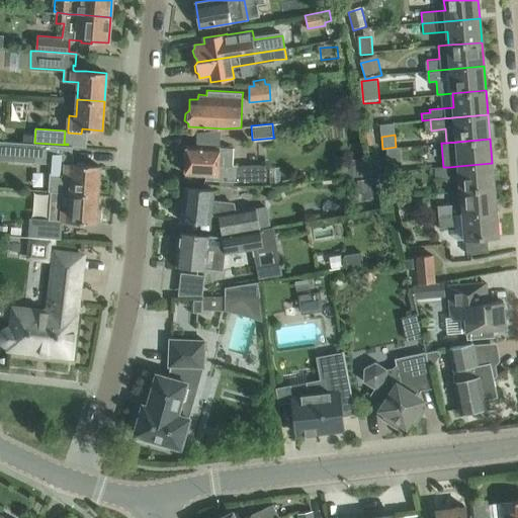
[(16,141),(15,165),(27,166),(39,166),(52,167),(51,172),(50,172),(49,190),(51,190),(71,192),(98,194),(100,165),(73,164),(74,155),(72,155),(72,146),(68,146),(68,145),(34,143),(16,141)]
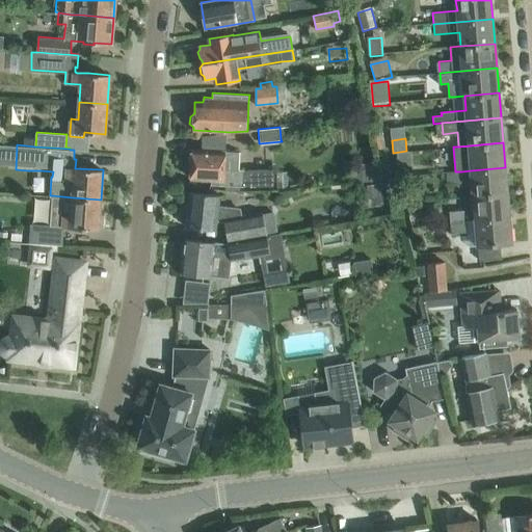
[(188,157),(188,161),(191,165),(190,178),(211,179),(211,185),(232,185),(240,185),(273,185),(272,169),(244,169),(238,169),(239,152),(225,151),(213,151),(192,150),(192,154),(188,157)]
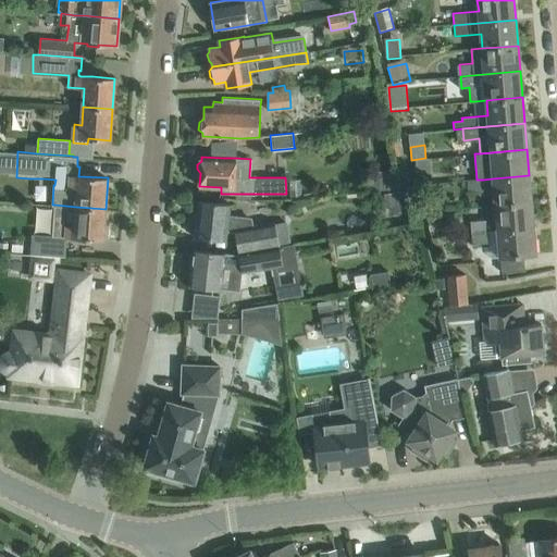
[(429,159),(413,160),(416,188),(432,186),(429,159)]
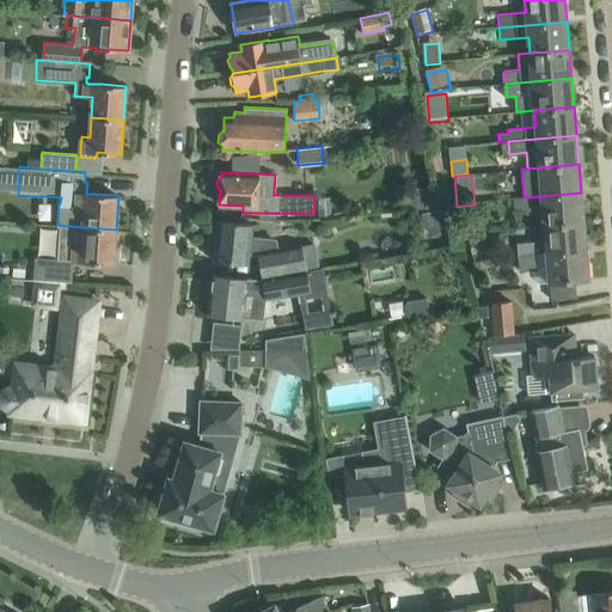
[(544,224),(583,221),(581,193),(542,196),(544,224)]
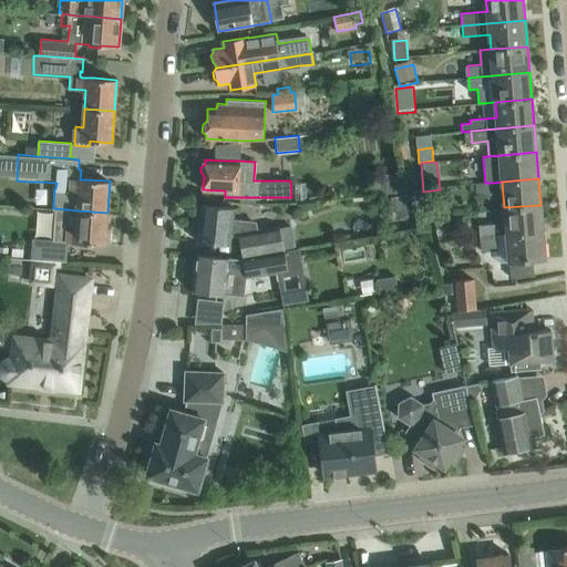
[(485,183),(475,184),(470,185),(471,192),(476,192),(476,196),(493,194),(492,183),(485,183)]
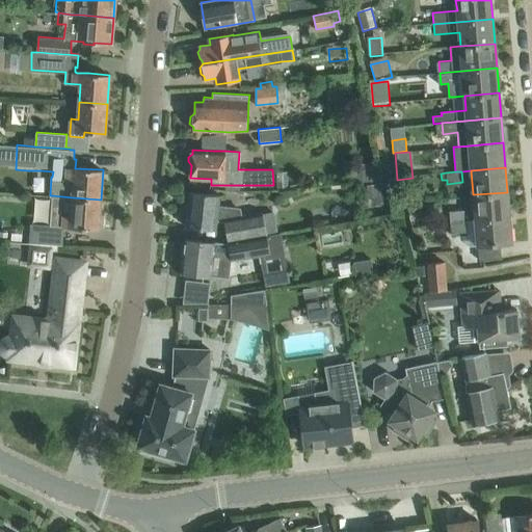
[(389,181),(368,183),(370,203),(391,201),(389,181)]
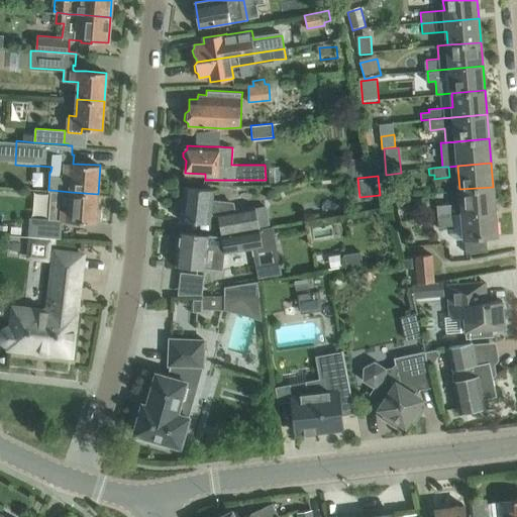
[(213,201),(214,189),(185,186),(181,220),(210,223),(211,216),(224,217),(224,215),(234,213),(232,203),(213,201)]
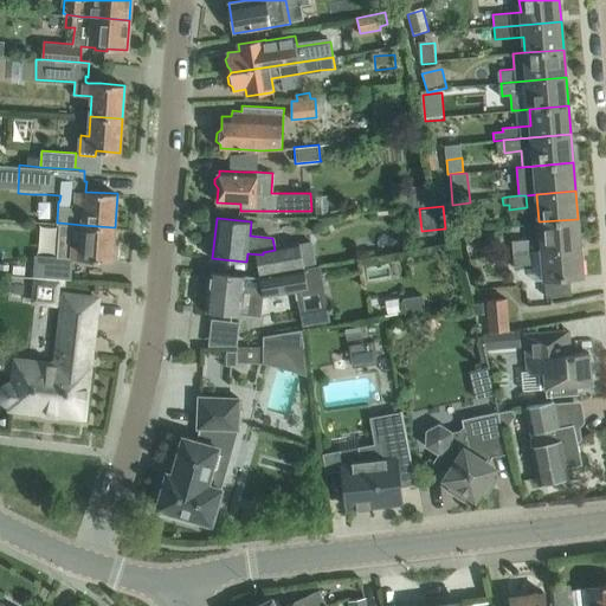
[(541,250),(580,246),(578,219),(539,221),(541,250)]
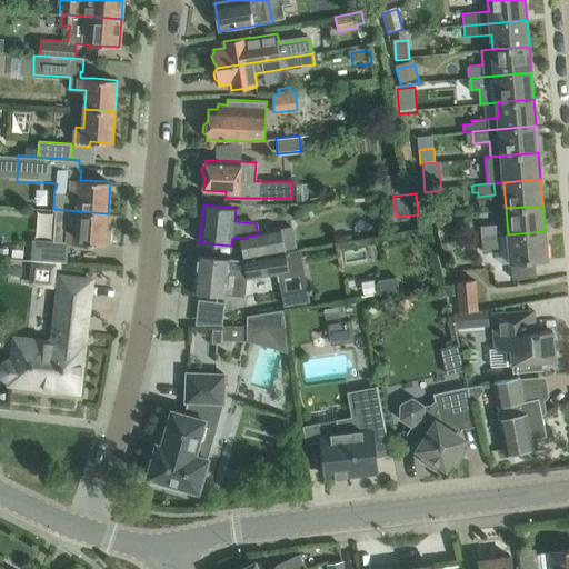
[(106,246),(108,213),(56,209),(53,241),(33,239),(31,260),(68,262),(69,242),(106,246)]
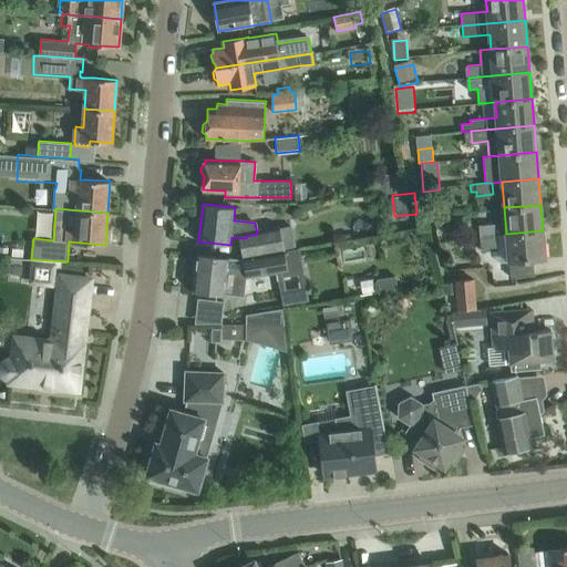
[(478,236),(496,235),(495,224),(477,226),(478,236)]
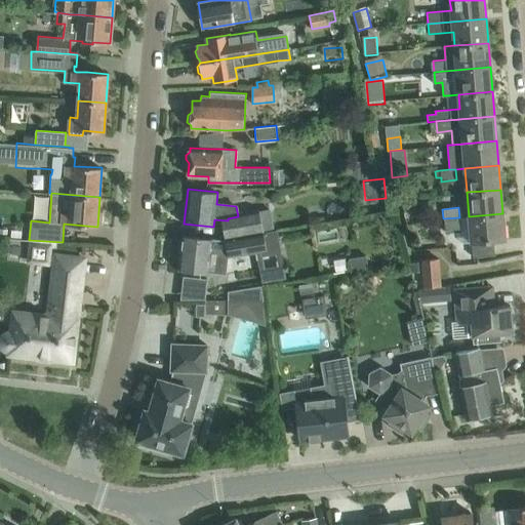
[(266,230),(263,212),(238,216),(228,218),(228,220),(231,237),(266,230)]
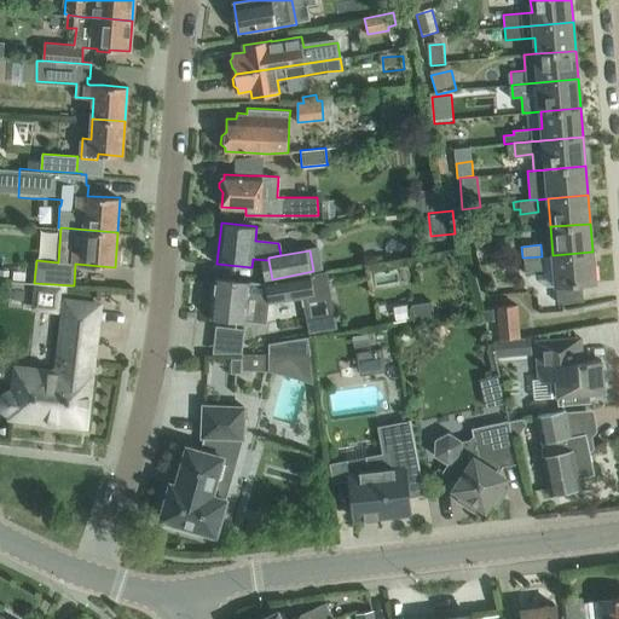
[(553,255),(542,256),(543,270),(545,287),(556,285),(595,282),(593,252),(553,255)]
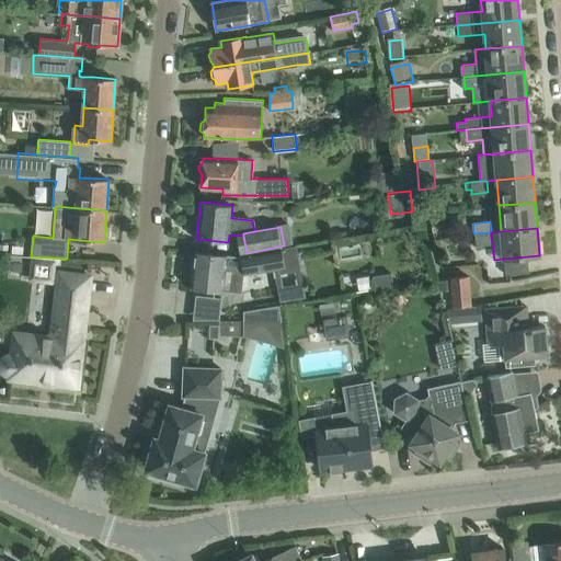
[(491,232),(473,233),(476,247),(492,244),(491,232)]
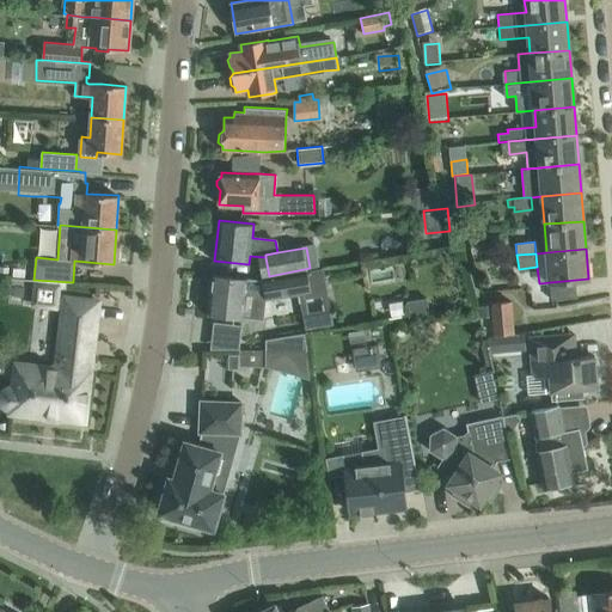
[(213,274),(208,314),(232,317),(243,318),(244,317),(264,319),(267,300),(299,294),(308,292),(328,289),(324,268),(307,270),(258,280),(248,277),(237,276),(213,274)]
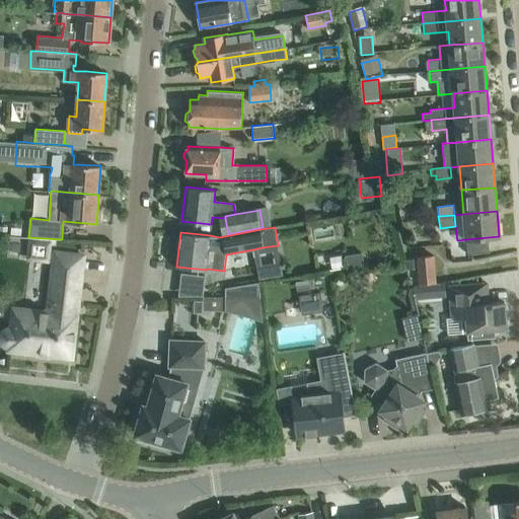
[(362,252),(345,255),(348,268),(364,266),(362,252)]
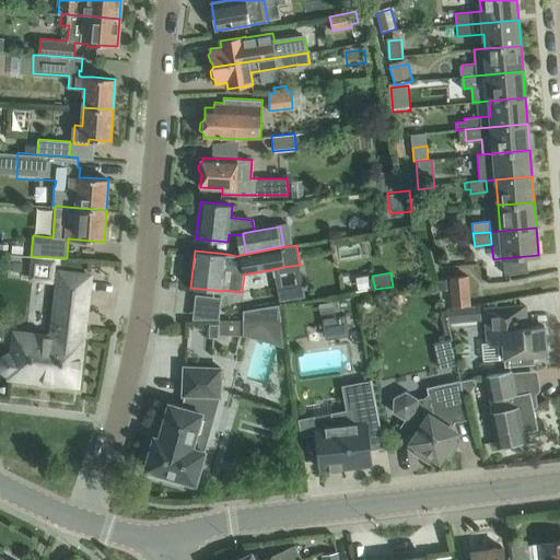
[(4,371),(10,374),(10,377),(78,385),(82,341),(80,341),(81,330),(84,330),(90,277),(56,273),(48,331),(14,329),(12,356),(7,357),(4,357),(1,359),(1,362),(1,365),(1,366),(2,370),(4,371)]
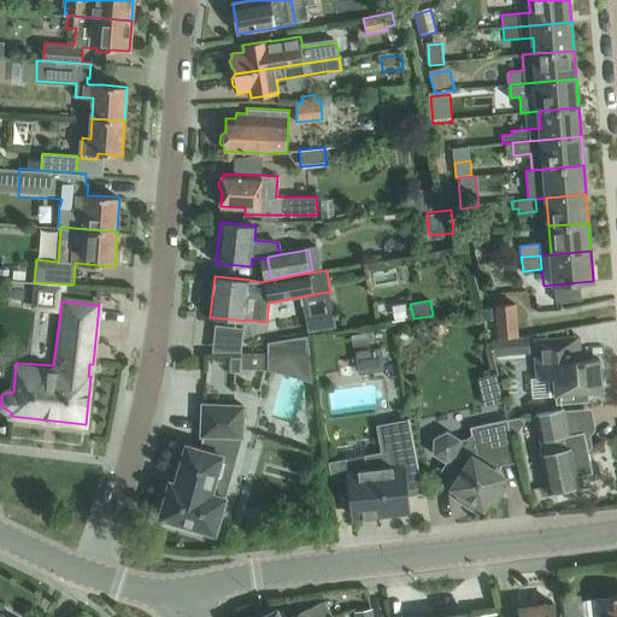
[(499,338),(518,335),(515,304),(497,305),(499,338)]
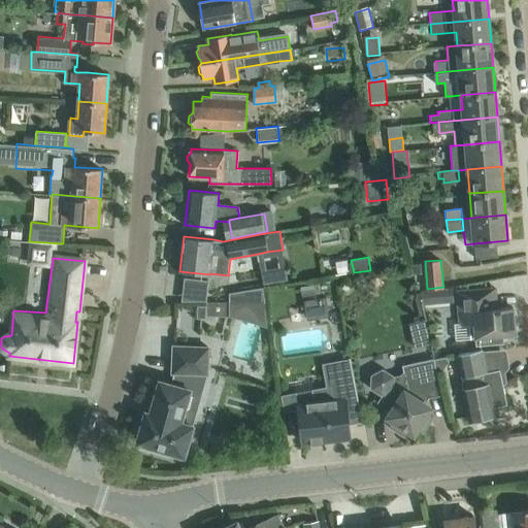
[(423,263),(414,264),(414,273),(424,273),(423,263)]
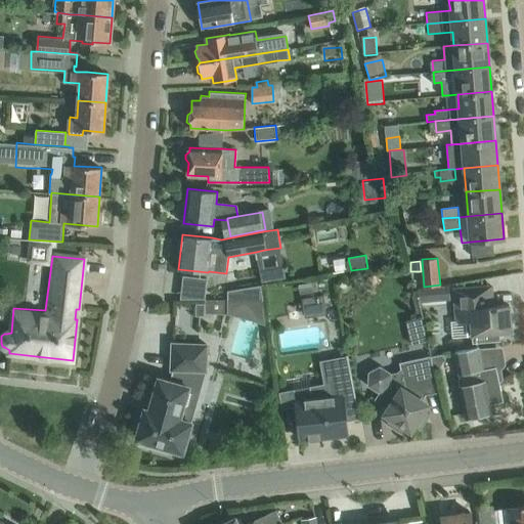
[(316,278),(297,280),(299,294),(318,292),(316,278)]
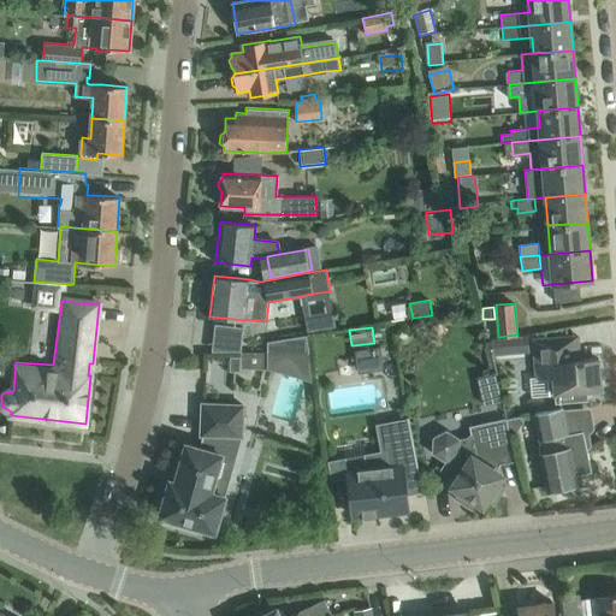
[(307,335),(278,339),(278,341),(280,341),(280,351),(308,353),(307,335)]
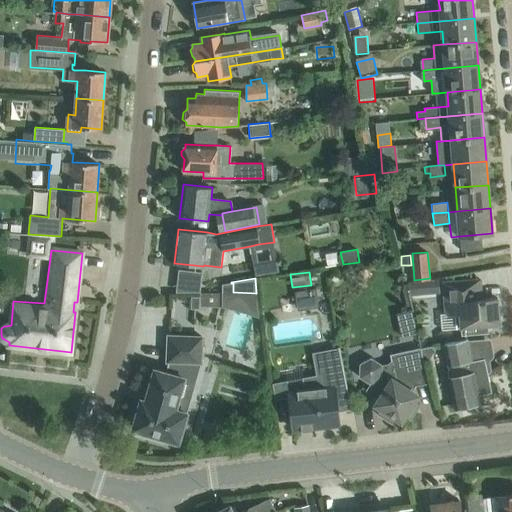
[(413,295),(441,293),(440,279),(412,282),(413,295)]
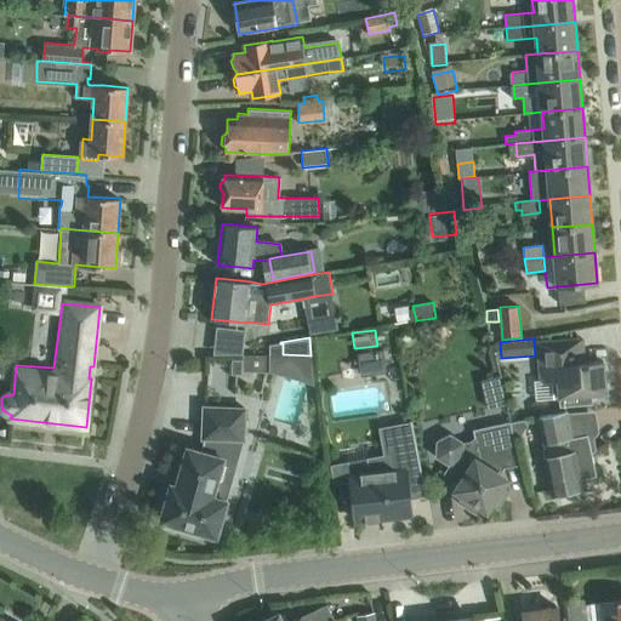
[(541,381),(534,381),(536,399),(559,397),(559,405),(559,406),(567,405),(592,404),(592,394),(607,393),(604,360),(580,363),(579,339),(537,342),(540,366),(541,381)]
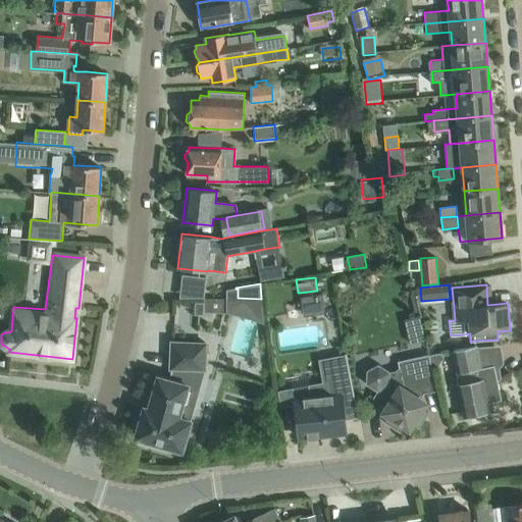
[(322,294),(308,296),(301,297),(304,315),(325,312),(322,294)]
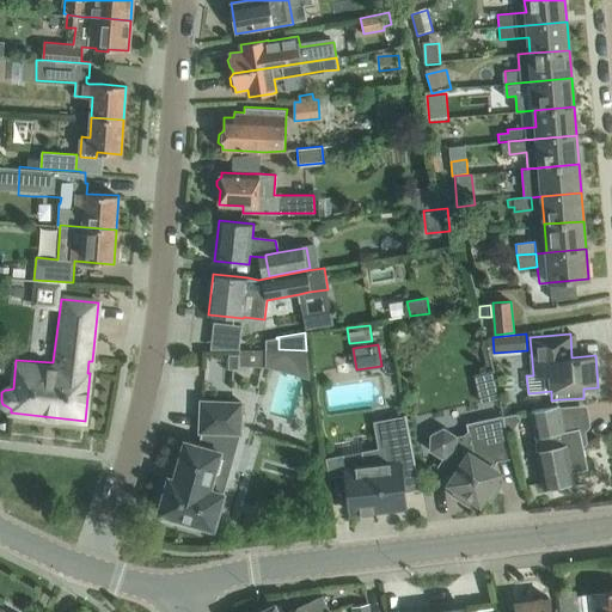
[(230,355),(228,369),(239,369),(239,367),(265,367),(265,349),(239,350),(239,355),(230,355)]
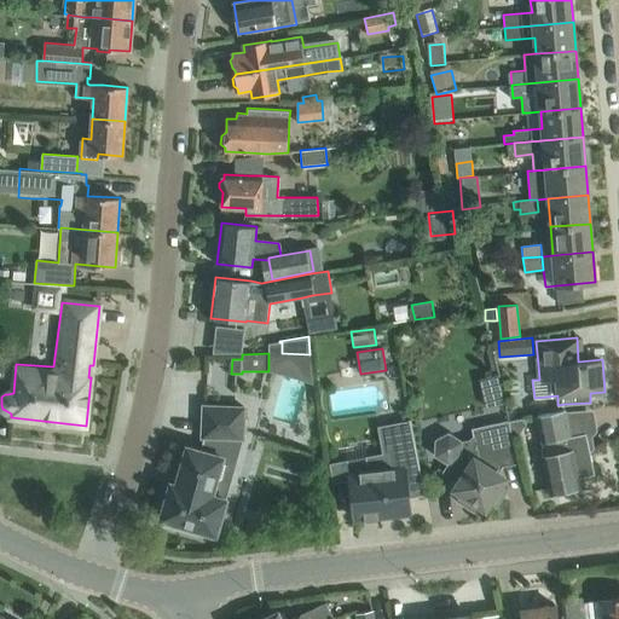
[(551,412),(537,415),(543,443),(542,450),(550,493),(580,486),(578,478),(595,474),(586,433),(571,437),(565,411),(565,404),(557,405),(557,404),(550,405),(551,412)]
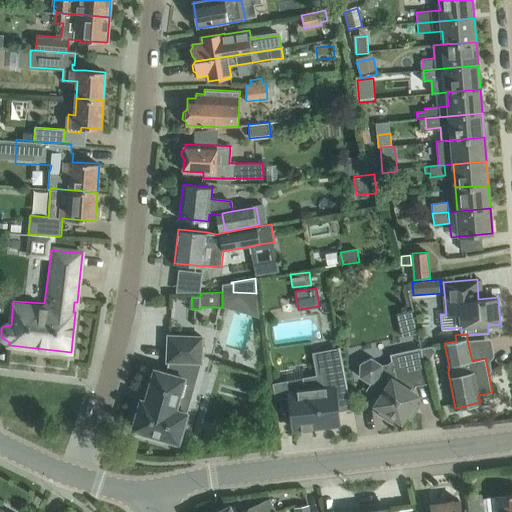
[(135,408),(132,419),(135,420),(132,429),(144,432),(143,436),(154,439),(155,436),(178,442),(187,412),(190,400),(179,397),(185,377),(183,377),(188,362),(202,363),(203,336),(168,335),(167,361),(169,361),(166,372),(155,369),(148,393),(150,393),(148,401),(141,399),(138,409),(135,408)]
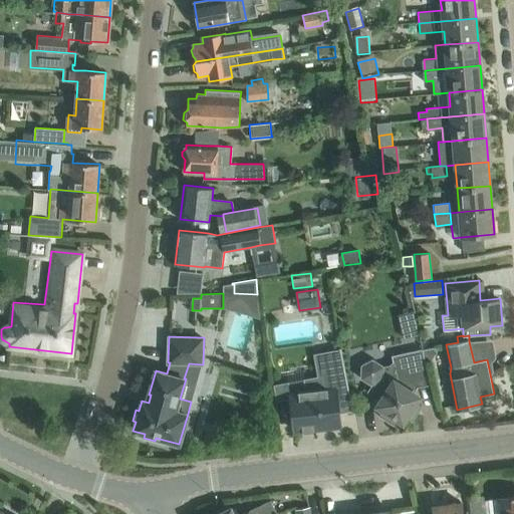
[(328,390),(291,398),(294,431),(302,430),(303,433),(305,433),(304,430),(311,429),(312,432),(314,432),(313,429),(340,426),(339,414),(351,411),(351,412),(353,412),(341,347),(339,348),(339,350),(318,354),(322,375),(325,374),(328,390)]
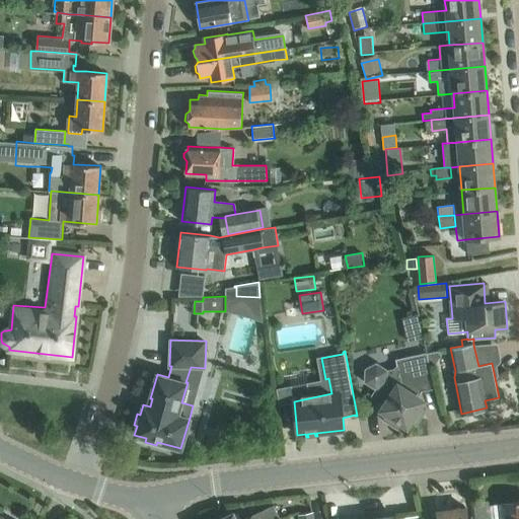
[(434,387),(430,367),(427,352),(395,359),(396,365),(393,368),(387,369),(377,362),(365,368),(364,382),(375,389),(371,395),(379,400),(384,404),(381,410),(386,413),(382,419),(397,429),(401,423),(406,426),(411,421),(416,425),(426,410),(420,405),(423,400),(418,397),(422,391),(436,388),(436,386),(434,387)]
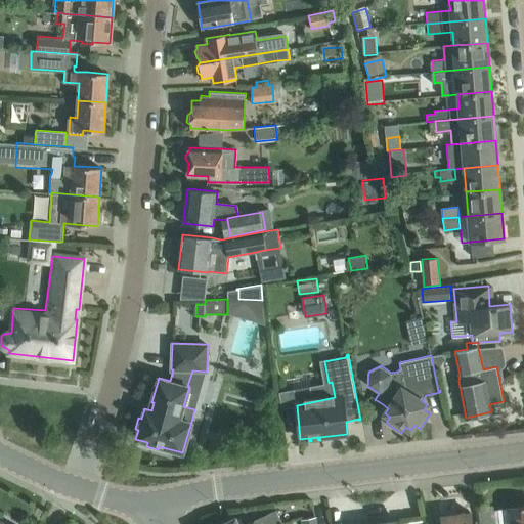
[(511,523),(523,523),(523,506),(498,509),(499,523),(504,523),(511,523)]
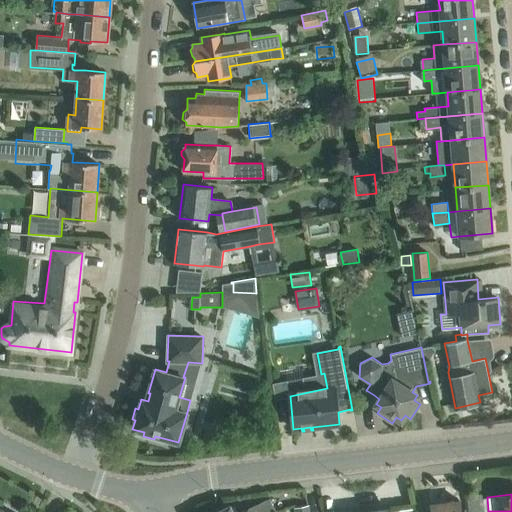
[(276,511),(270,498),(240,511),(232,511),(230,506),(217,511),(276,511)]
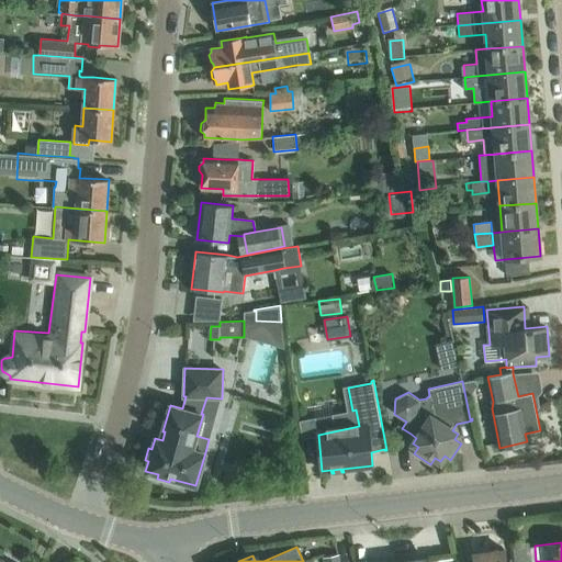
[(506,561),(505,549),(473,553),(473,561),(506,561)]
